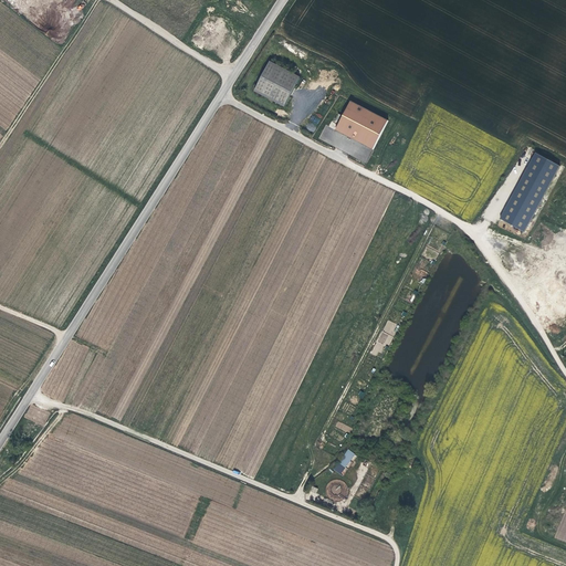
[(301,77),(271,61),(255,91),(285,106),(301,77)]
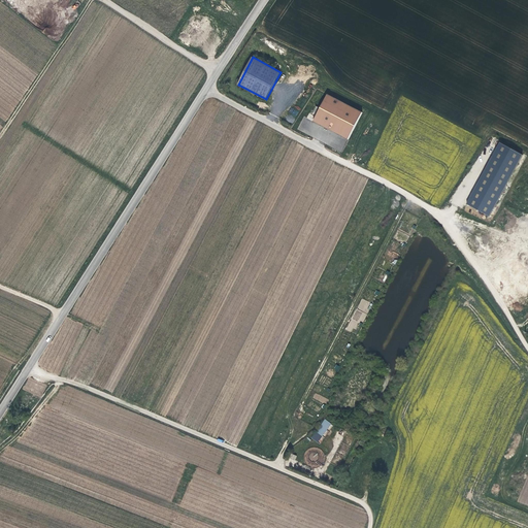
[(328,94),(314,122),(349,139),(362,112),(328,94)]
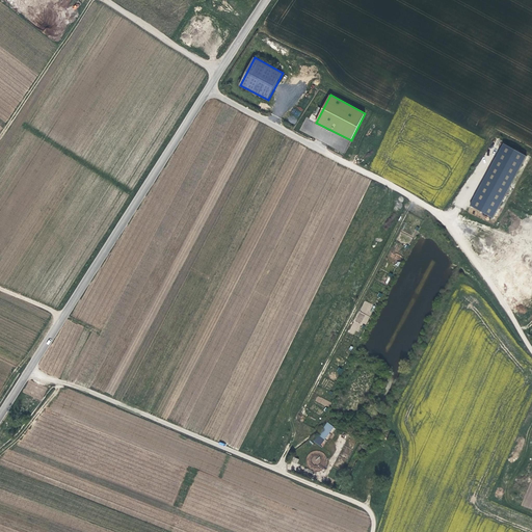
[(294,108),(291,112),(292,113),(288,121),(294,125),(301,113),(294,108)]
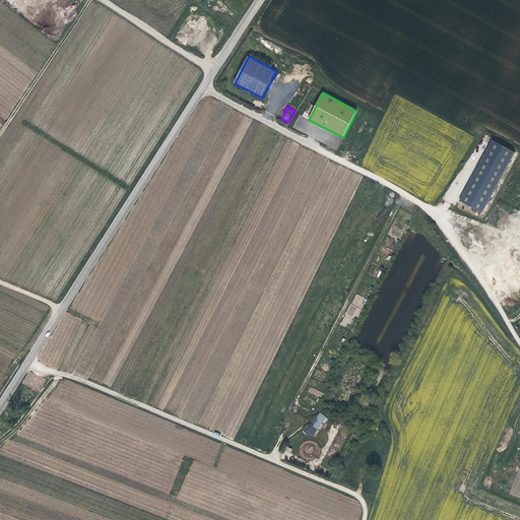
[(515,152),(492,141),(459,201),(481,213),(515,152)]
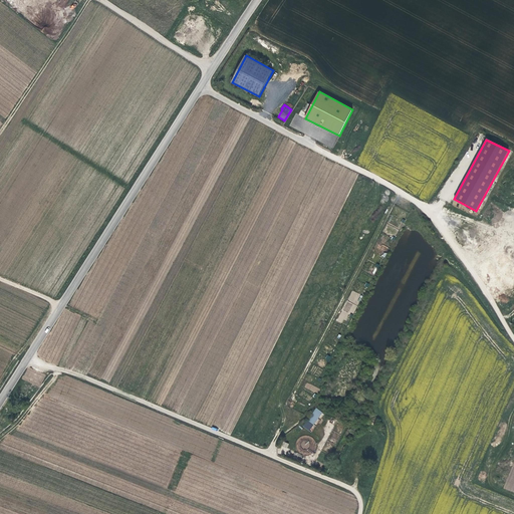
[(342,310),(352,315),(361,295),(351,290),(342,310)]
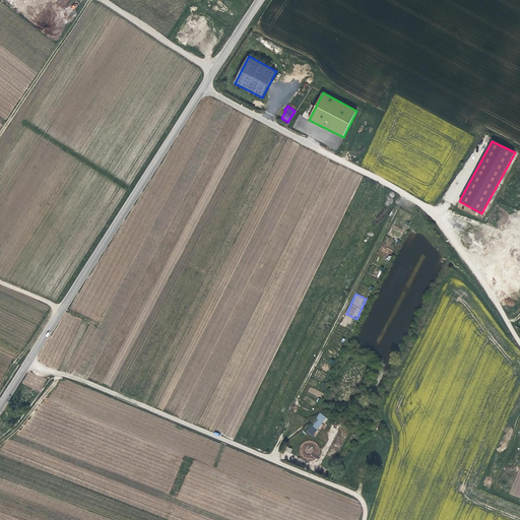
[(347,323),(349,324),(352,318),(345,314),(340,325),(345,327),(347,323)]
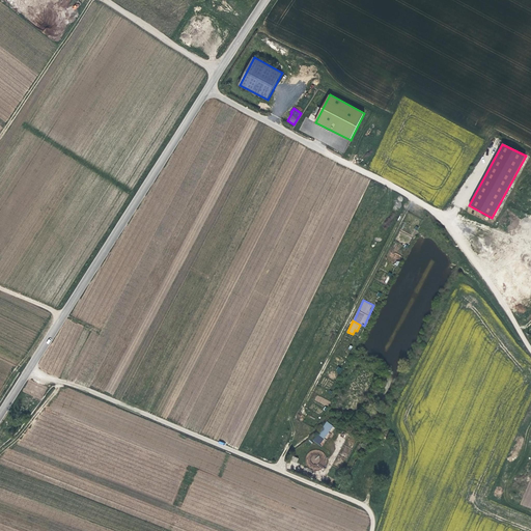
[(325,421),(313,441),(322,446),(333,425),(325,421)]
